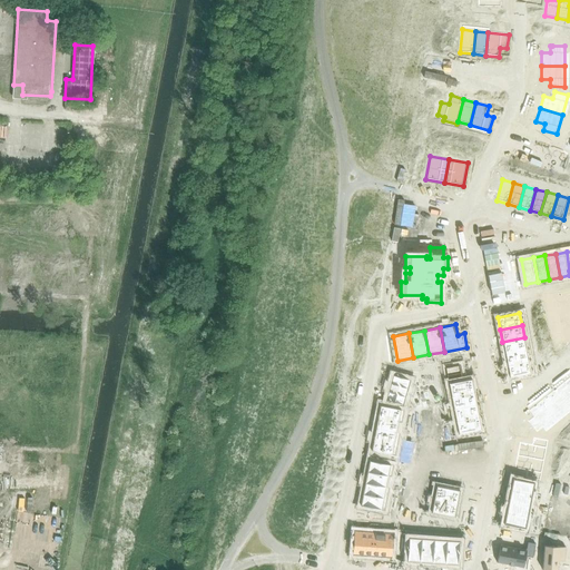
[(524,337),(502,342),(504,353),(527,350),(524,337)]
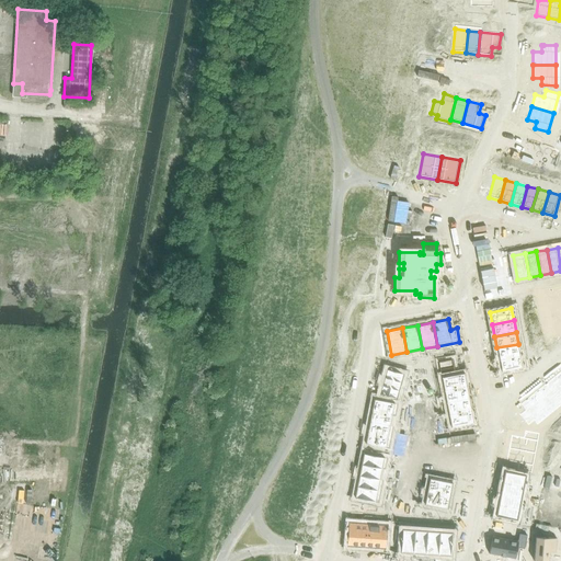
[(518,344),(496,347),(499,359),(521,355),(518,344)]
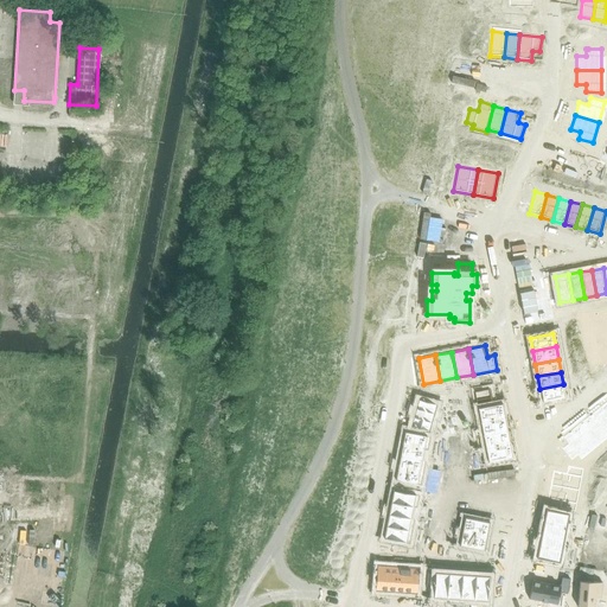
[(563,384),(540,389),(542,402),(566,397),(563,384)]
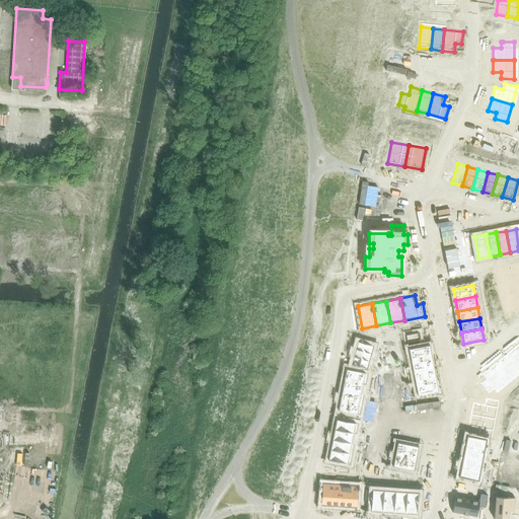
[(419,332),(406,335),(408,342),(420,340),(419,332)]
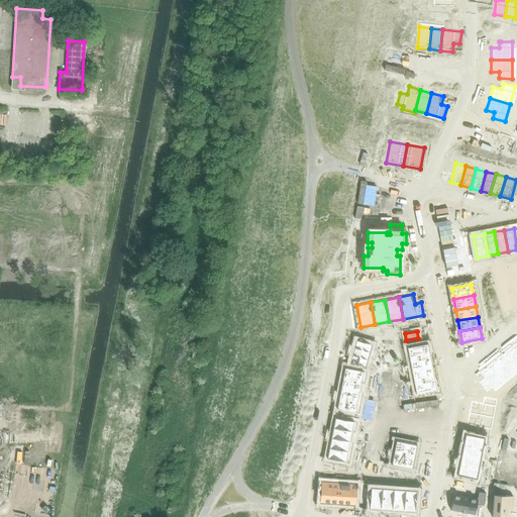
[(418,338),(406,340),(407,347),(408,347),(410,359),(430,355),(428,343),(420,345),(418,338)]
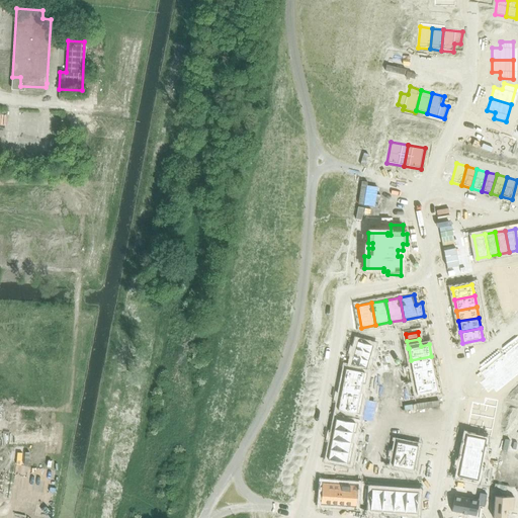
[(354,342),(350,365),(365,368),(370,345),(354,342)]
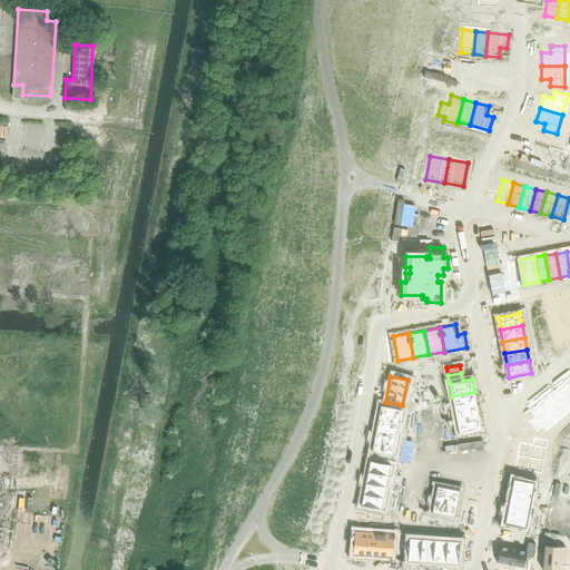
[(569,384),(567,380),(558,387),(569,402),(569,384)]
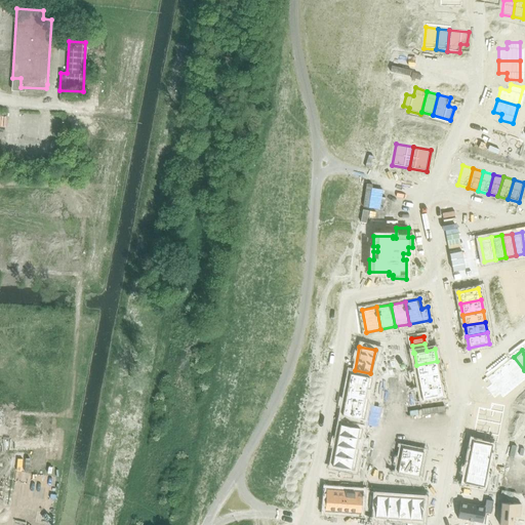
[(524,370),(514,357),(506,363),(518,379),(524,373),(524,370)]
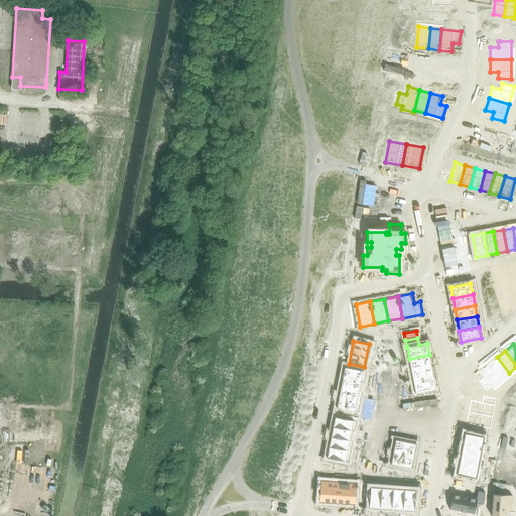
[(429,355),(409,359),(411,370),(431,366),(429,355)]
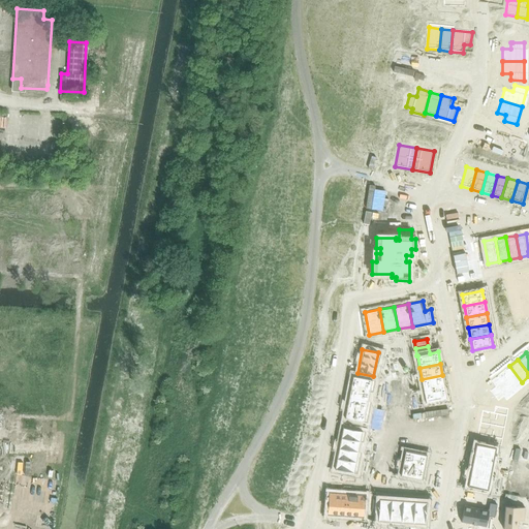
[(397,366),(391,367),(393,379),(400,378),(397,366)]
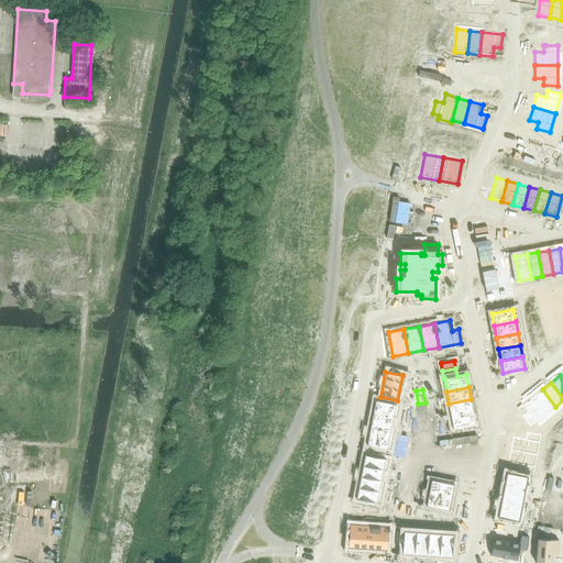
[(542,389),(533,396),(547,414),(555,407),(542,389)]
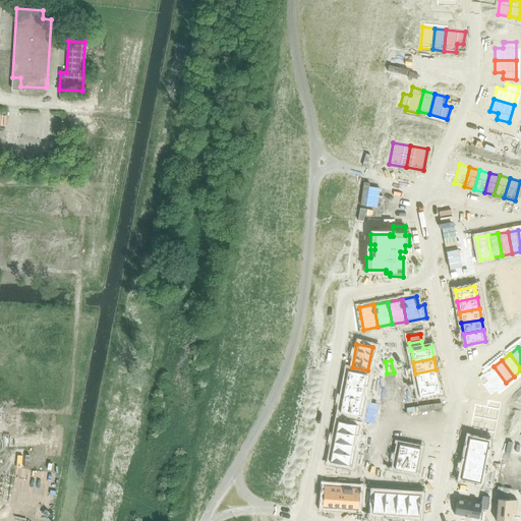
[(487,381),(482,385),(490,395),(506,383),(494,366),(483,375),(487,381)]
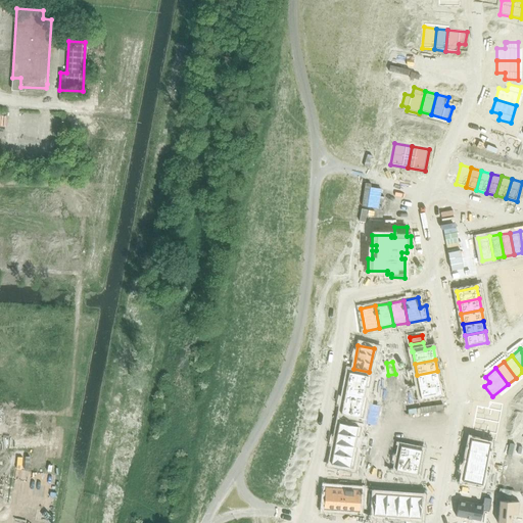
[(437,371),(417,375),(419,386),(439,382),(437,371)]
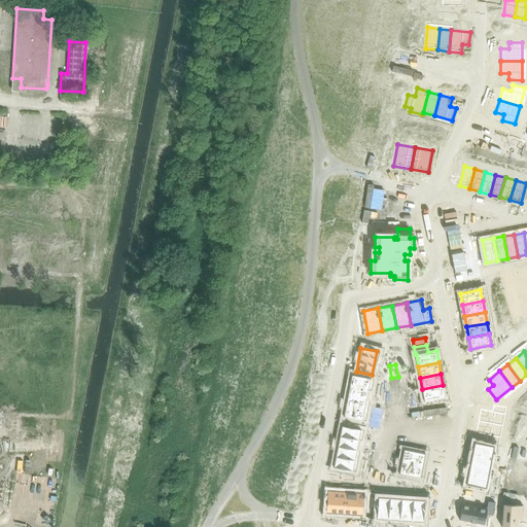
[(351,375),(349,385),(369,389),(371,379),(351,375)]
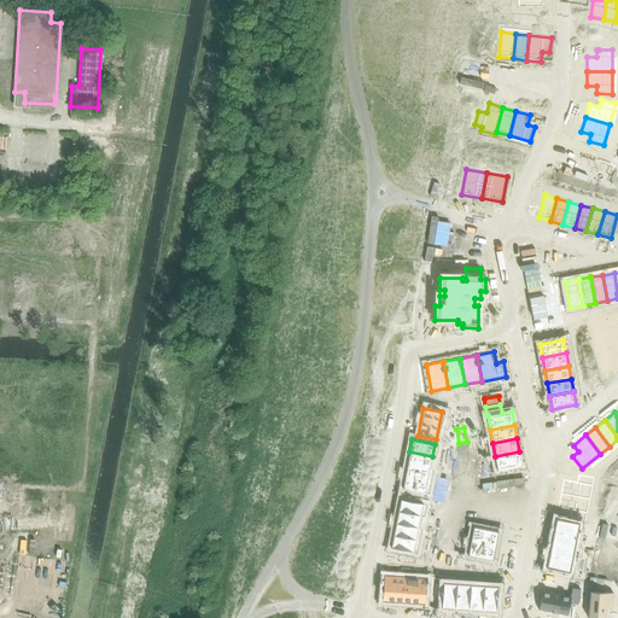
[(409,452),(407,464),(430,468),(432,456),(409,452)]
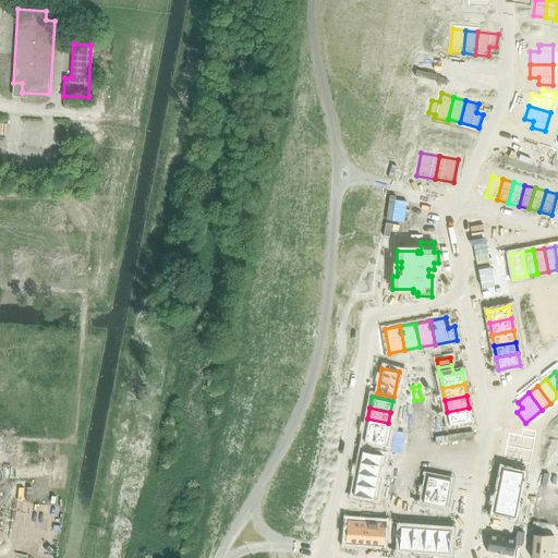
[(469,408),(447,412),(450,425),(472,421),(469,408)]
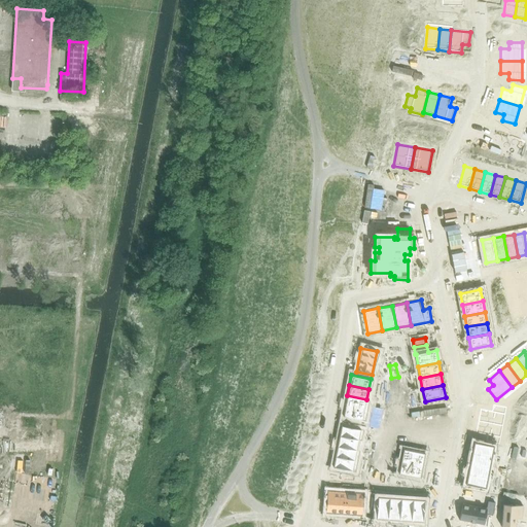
[(347,395),(345,406),(364,410),(366,399),(347,395)]
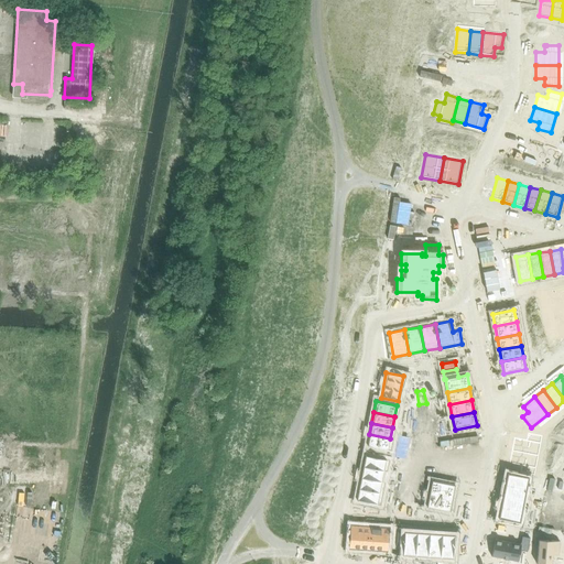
[(369,434),(367,446),(388,451),(390,438),(369,434)]
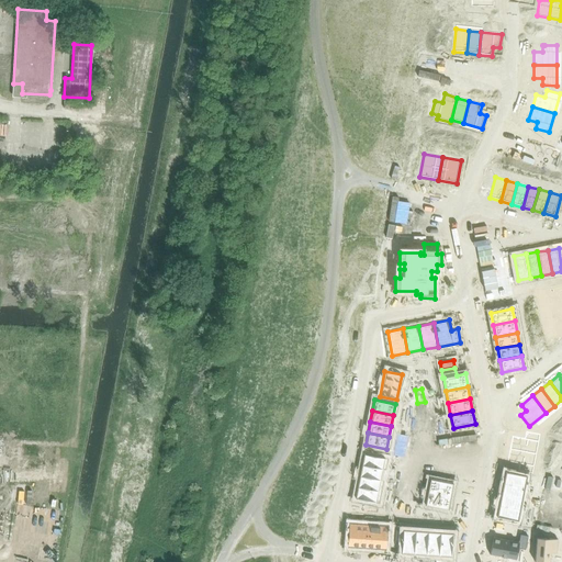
[(513,437),(509,450),(534,454),(536,442),(539,442),(540,435),(526,433),(525,439),(513,437)]
